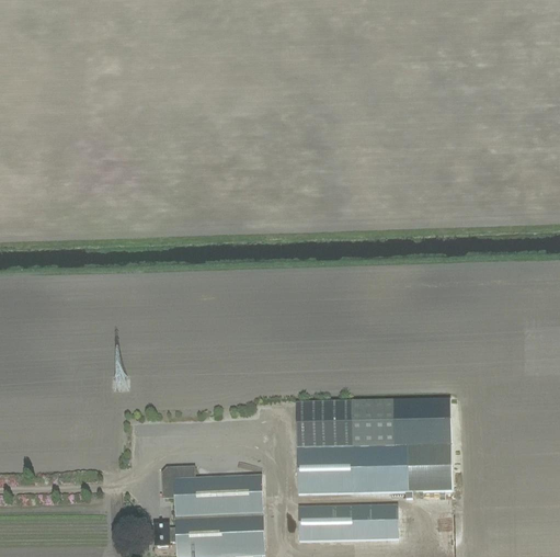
[(449,398),(296,401),(297,445),(450,442),(449,398)]
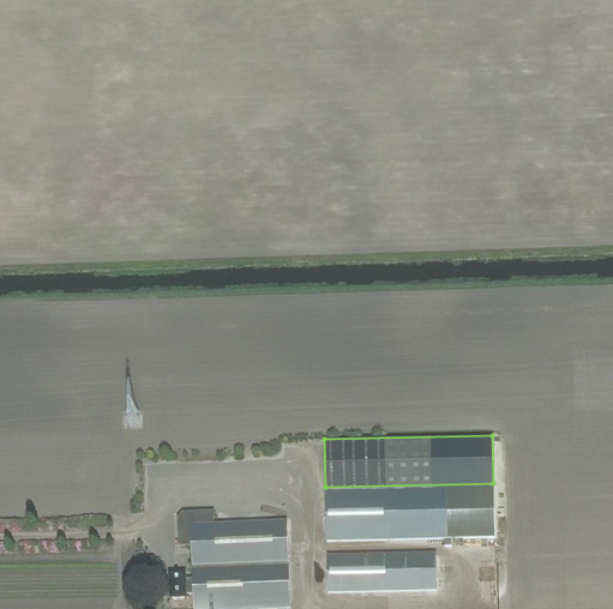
[(493,486),(325,489),(326,538),(443,536),(443,542),(451,542),(451,536),(494,535),(493,486)]
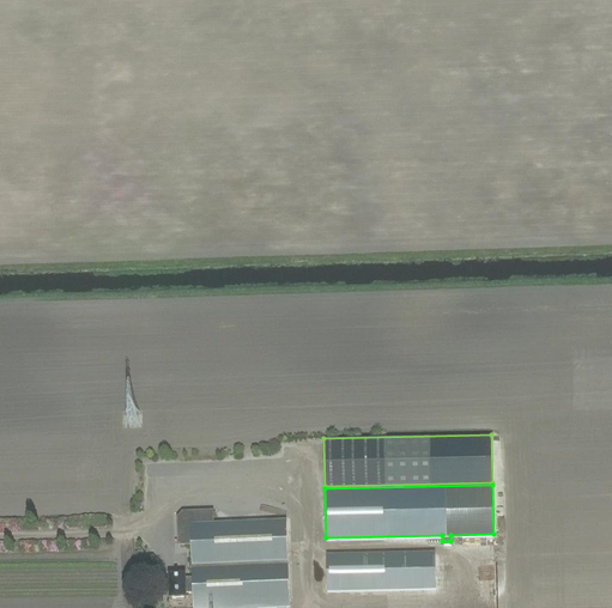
[(285,606),(283,520),(213,522),(212,506),(181,508),(175,512),(176,542),(191,541),(192,575),(193,590),(193,607),(198,607),(228,607),(285,606)]
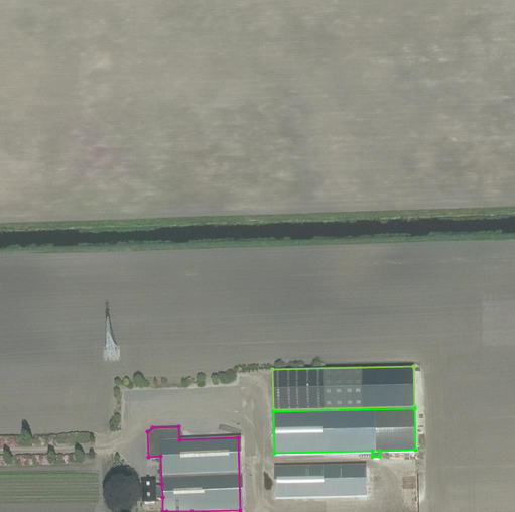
[(275,493),(275,496),(367,494),(366,463),(274,465),(274,473),(275,493)]
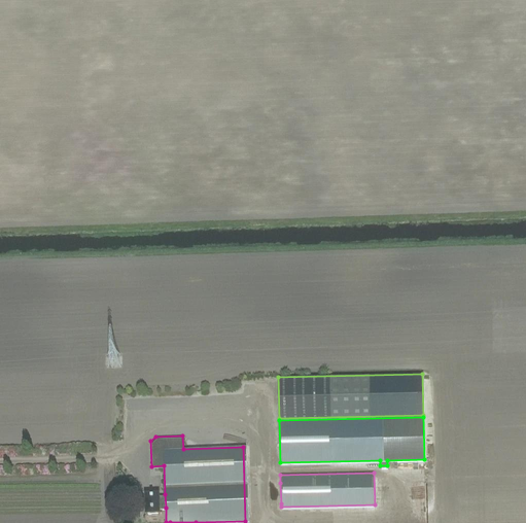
[(160,508),(166,508),(165,494),(159,494),(159,491),(144,492),(145,512),(160,512),(160,508)]
